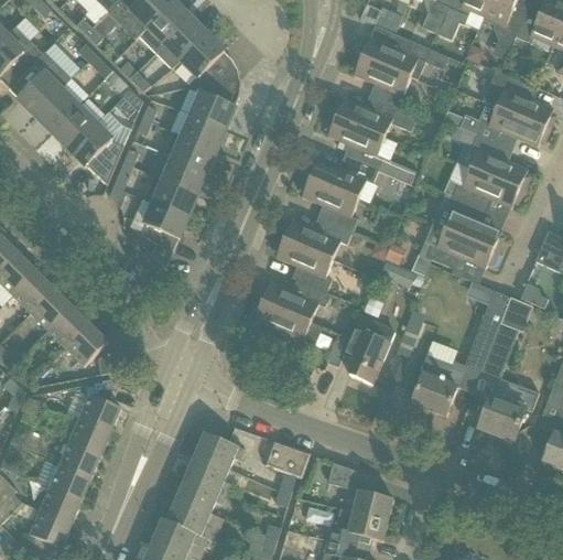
[(51,9),(41,0),(34,7),(43,17),(51,9)]
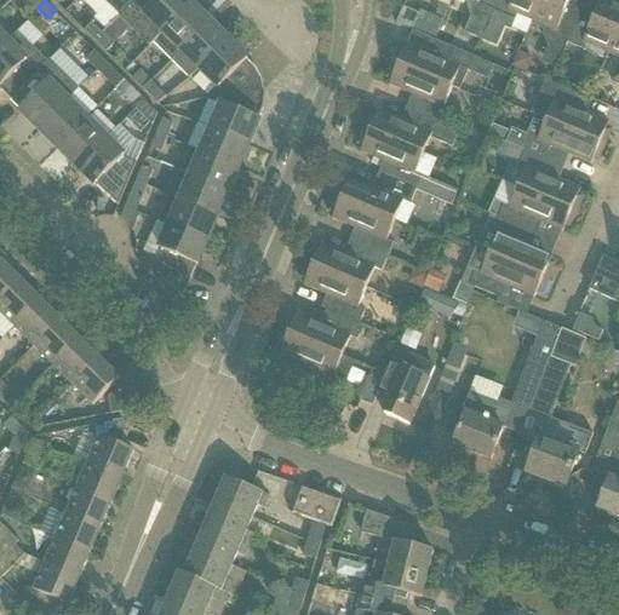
[(89,0),(98,10),(107,1),(108,3),(110,0),(89,0)]
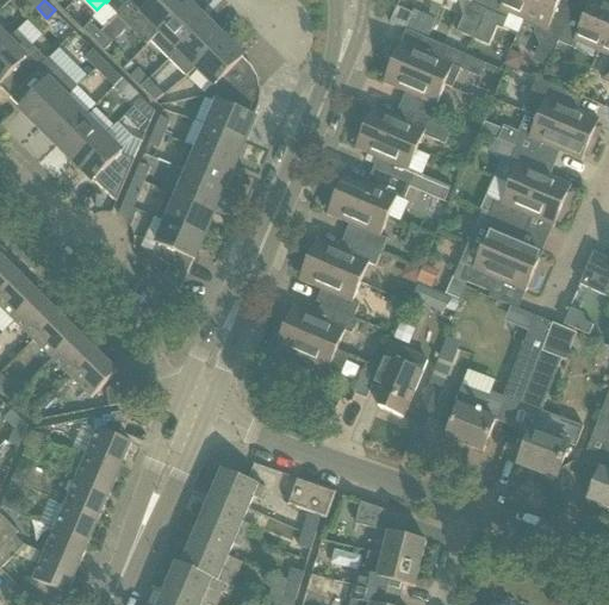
[(149,38),(186,1),(185,0),(129,0),(116,12),(145,42),(149,38)]
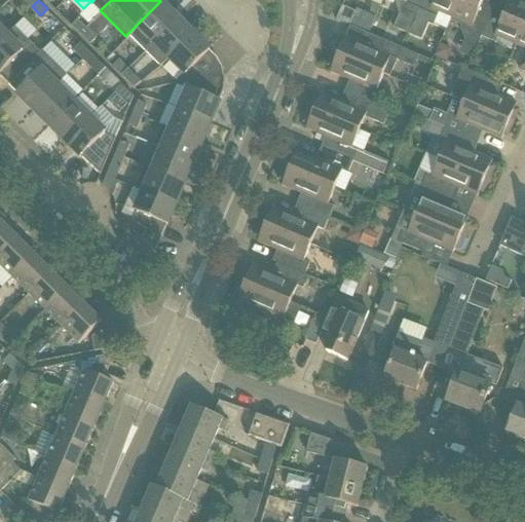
[(416,6),(418,0),(395,0),(399,11),(392,25),(405,30),(406,30),(416,6)]
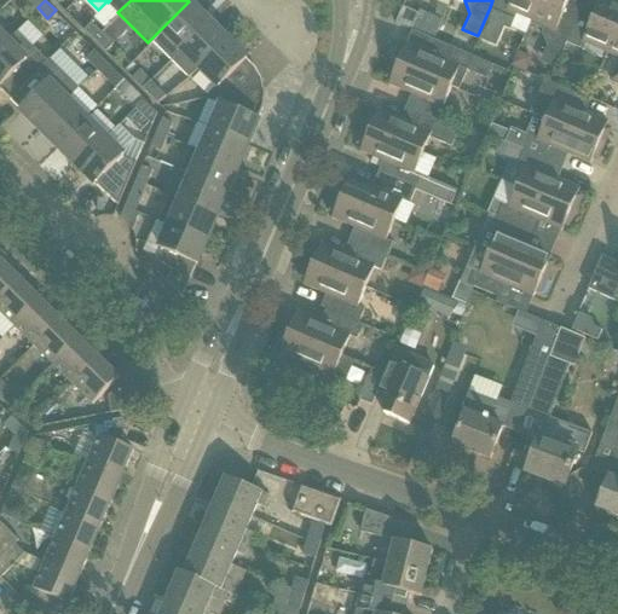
[(530,17),(536,0),(492,0),(490,7),(478,35),(495,42),(503,24),(508,27),(515,11),(530,17)]
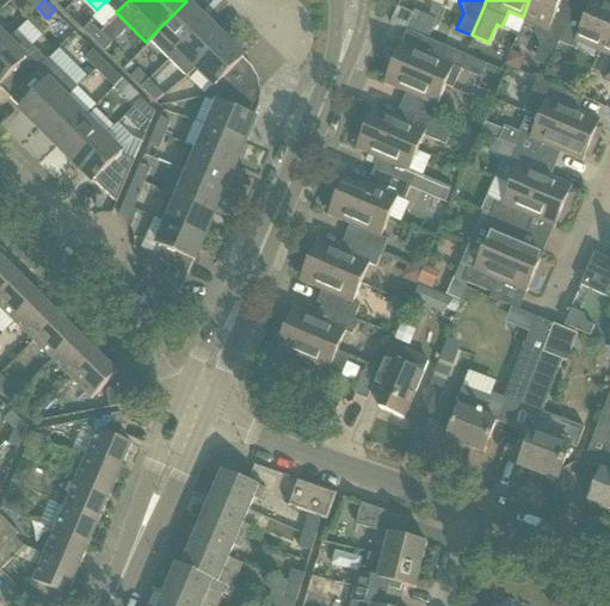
[(529,0),(523,17),(521,24),(534,30),(541,44),(553,50),(558,38),(571,8),(558,2),(559,0),(529,0)]
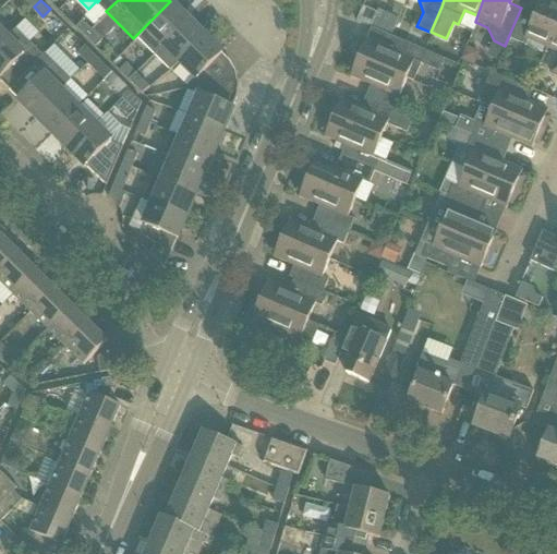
[(546,45),(556,17),(556,0),(537,0),(533,12),(521,8),(509,35),(522,41),(524,36),(546,45)]
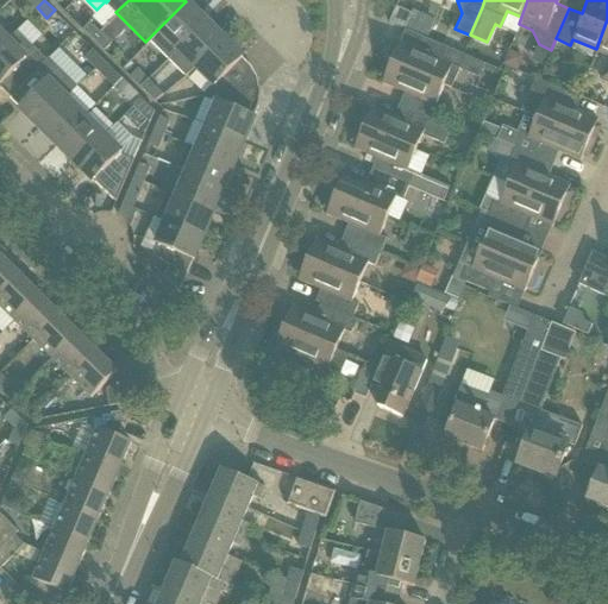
[(167,56),(205,19),(186,1),(149,38),(167,56)]
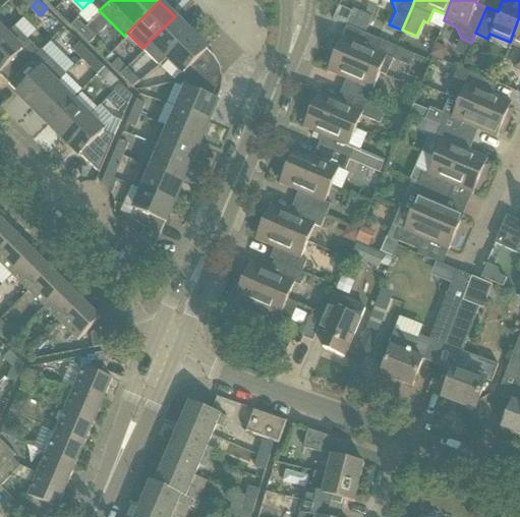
[(84,25),(76,16),(69,22),(78,32),(84,25)]
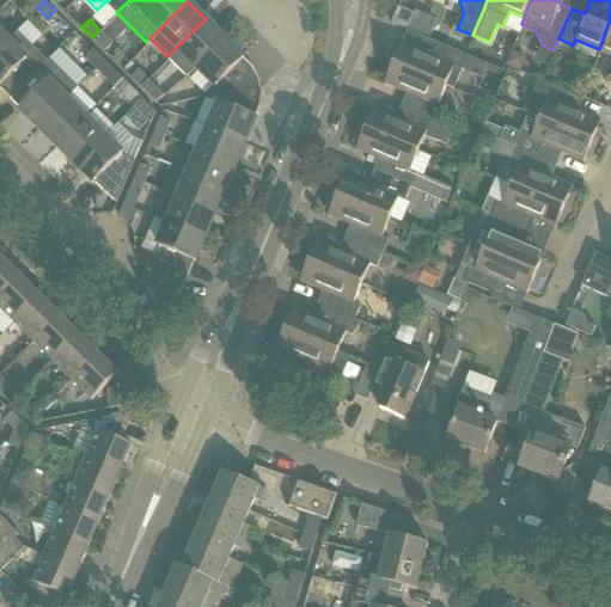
[(196,65),(224,37),(206,19),(167,56),(187,75),(196,65)]
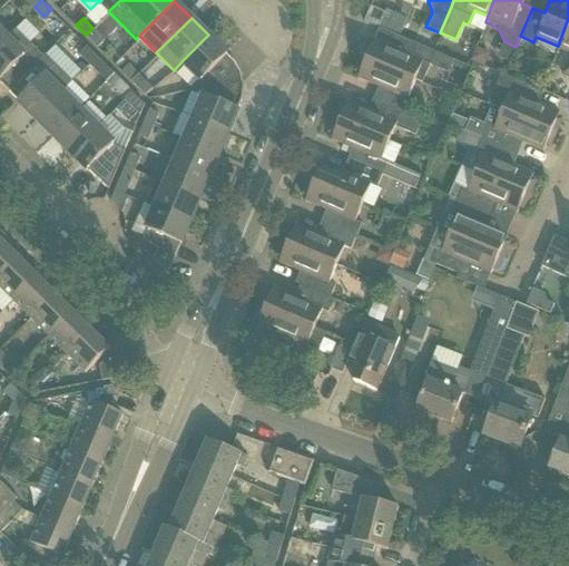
[(568,18),(558,46),(568,50),(560,72),(568,76),(568,18)]
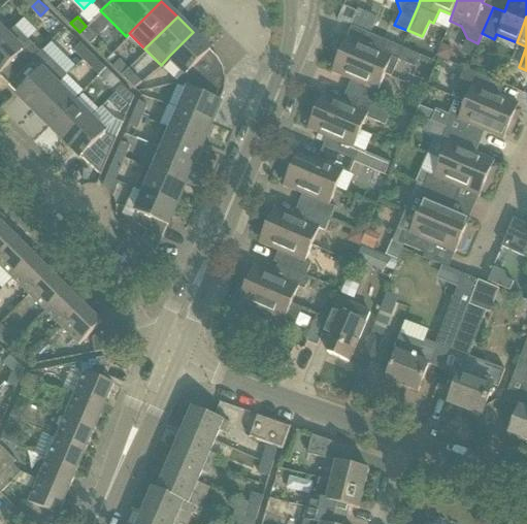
[(5,33),(0,37),(0,74),(7,82),(39,50),(13,25),(5,33)]
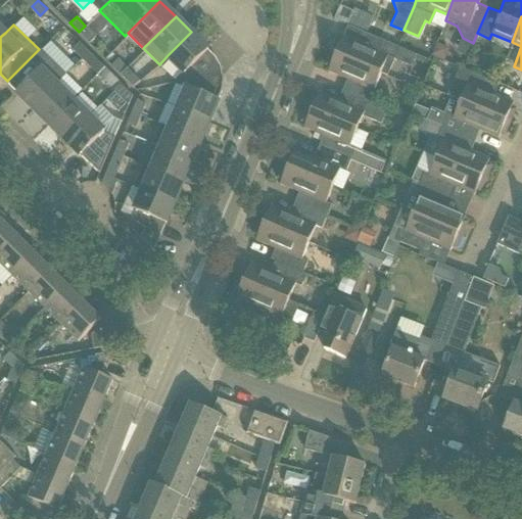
[(94,35),(85,26),(79,32),(88,41),(94,35)]
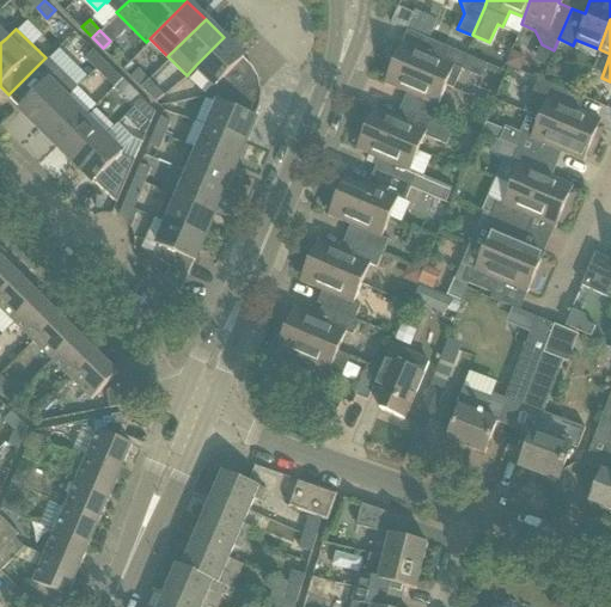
[(251,65),(243,56),(224,37),(196,65),(215,83),(217,91),(258,83),(261,80),(251,65)]
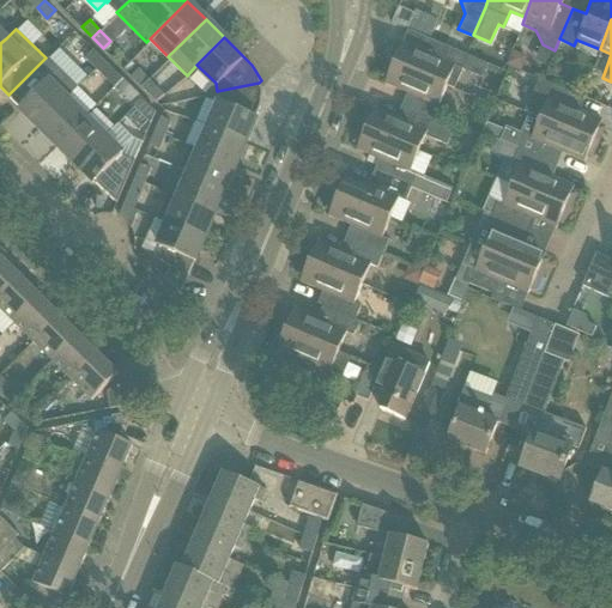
[(461,67),(467,53),(436,40),(430,52),(401,40),(399,44),(394,42),(387,58),(446,83),(454,86),(461,67)]
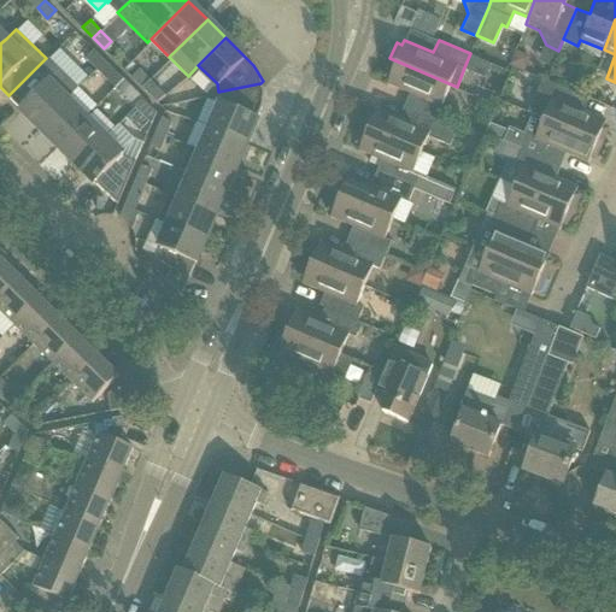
[(104,58),(93,48),(86,56),(97,66),(104,58)]
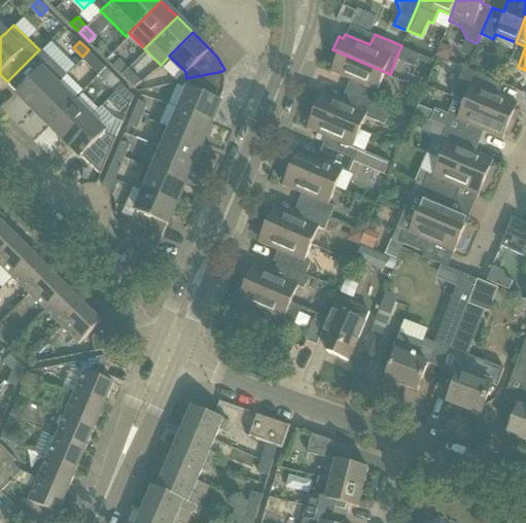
[(66,73),(66,72),(41,47),(39,49),(7,81),(32,106),(56,82),(66,73)]
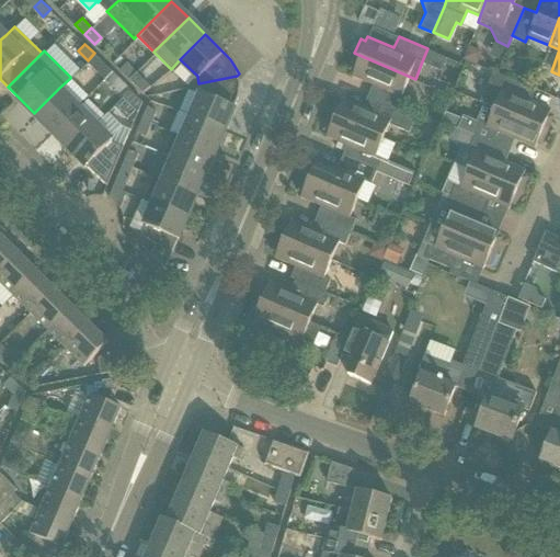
[(88,60),(98,70),(104,77),(111,70),(94,53),(88,60)]
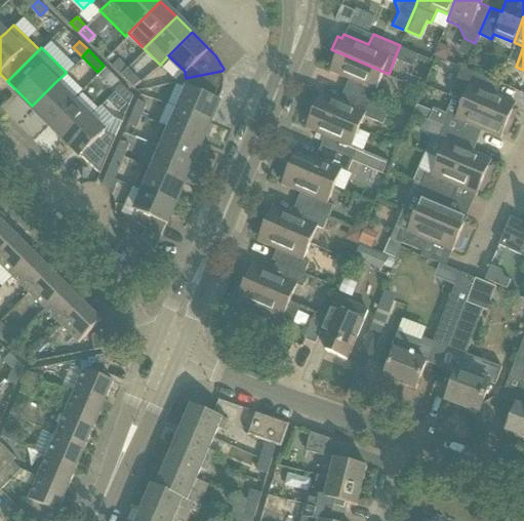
[(331,49),(326,63),(330,65),(328,69),(354,80),(349,90),(375,102),(380,90),(374,87),(381,71),(331,49)]
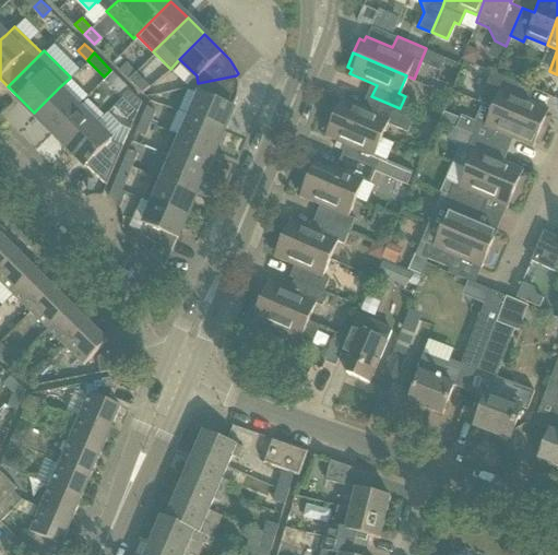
[(134,70),(125,60),(118,68),(128,78),(134,70)]
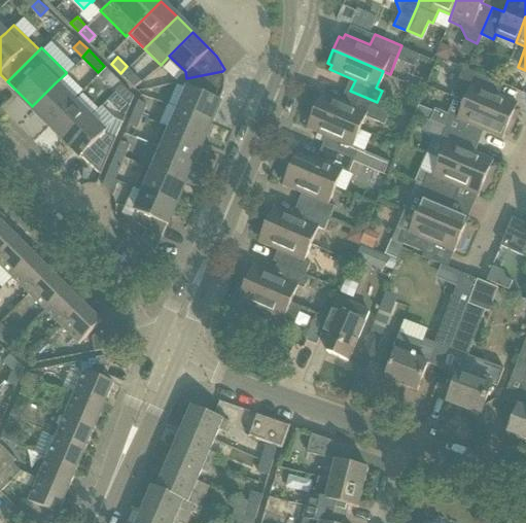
[(120,81),(111,72),(104,66),(98,72),(113,88),(120,81)]
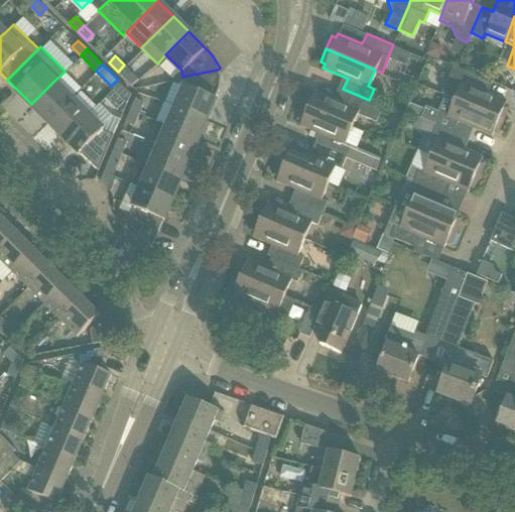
[(137,78),(124,65),(118,72),(130,84),(137,78)]
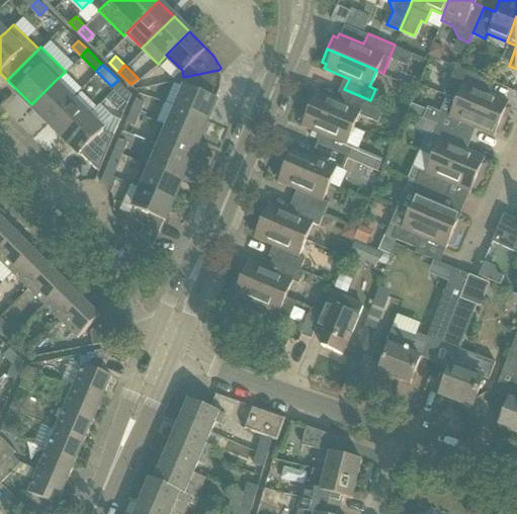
[(449,76),(442,92),(455,98),(504,118),(510,105),(506,104),(507,99),(488,91),(483,89),(488,78),(461,67),(456,79),(449,76)]
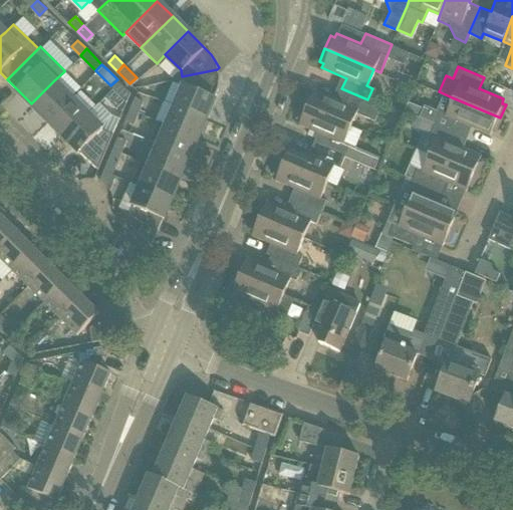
[(205,116),(213,95),(217,86),(220,69),(219,67),(217,69),(182,76),(183,83),(175,103),(205,116)]
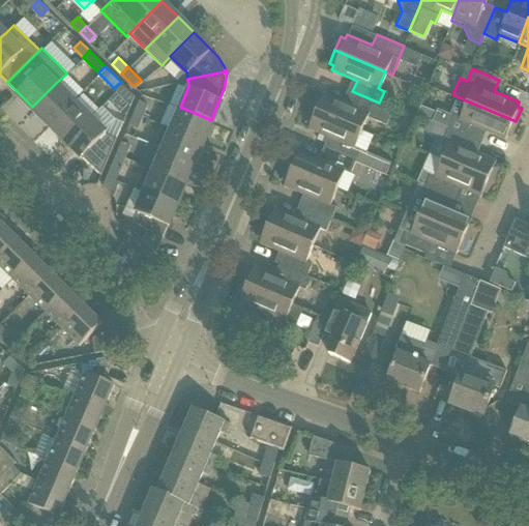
[(121,82),(114,88),(129,103),(134,94),(121,82)]
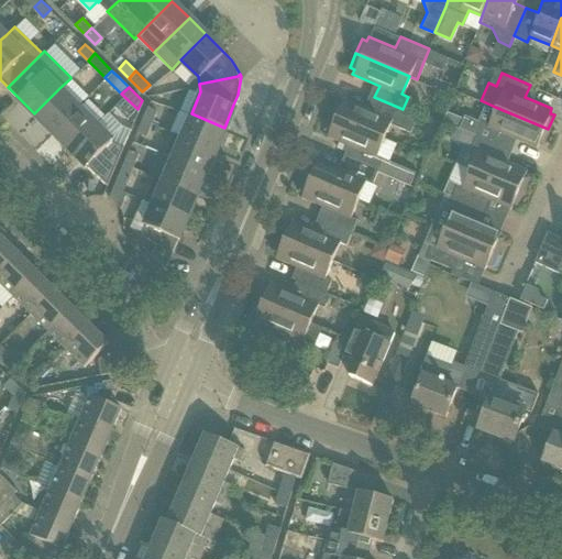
[(59,88),(34,113),(52,131),(76,106),(59,88)]
